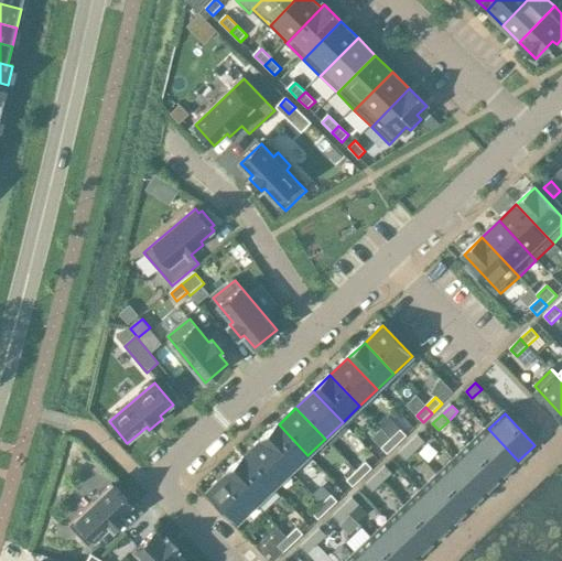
[(307,455),(279,424),(261,441),(291,472),(307,455)]
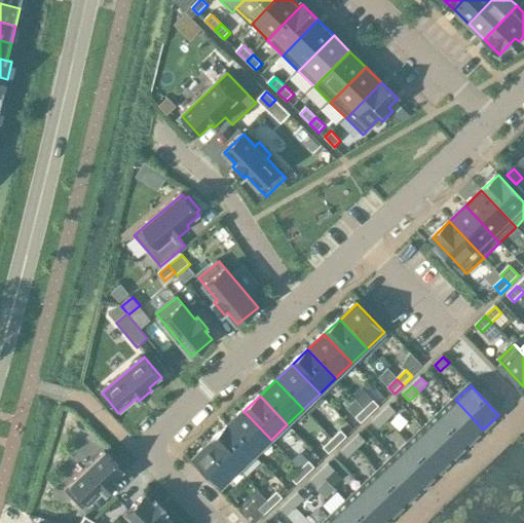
[(468,444),(483,430),(455,400),(440,415),(468,444)]
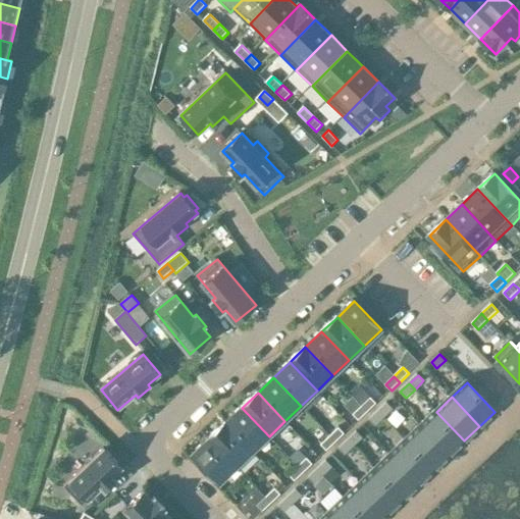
[(368,413),(377,404),(371,398),(362,407),(368,413)]
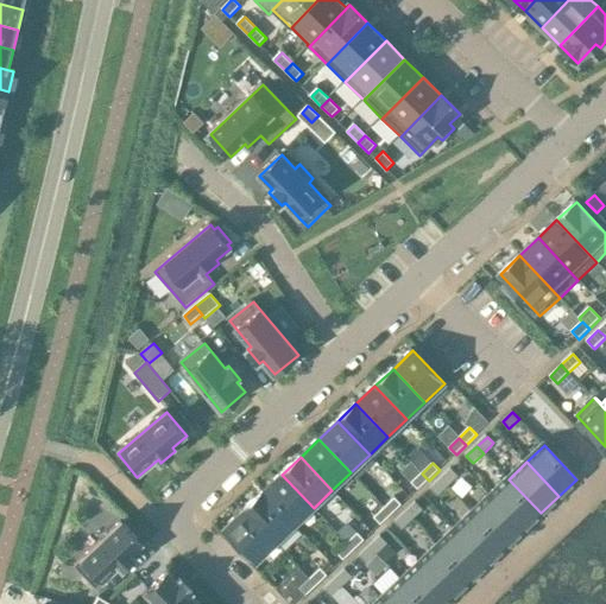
[(452,470),(442,479),(448,487),(459,477),(452,470)]
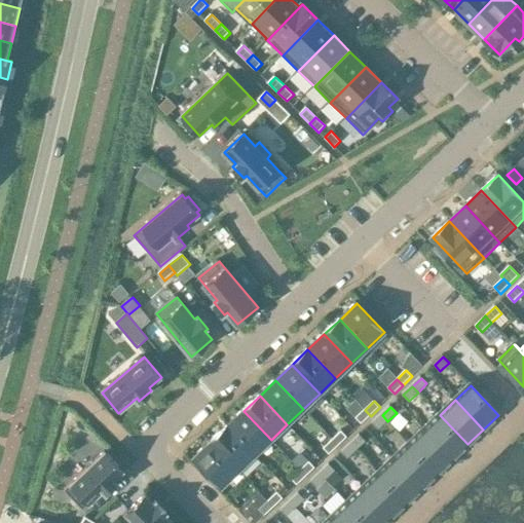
[(362,424),(371,416),(365,410),(357,418),(362,424)]
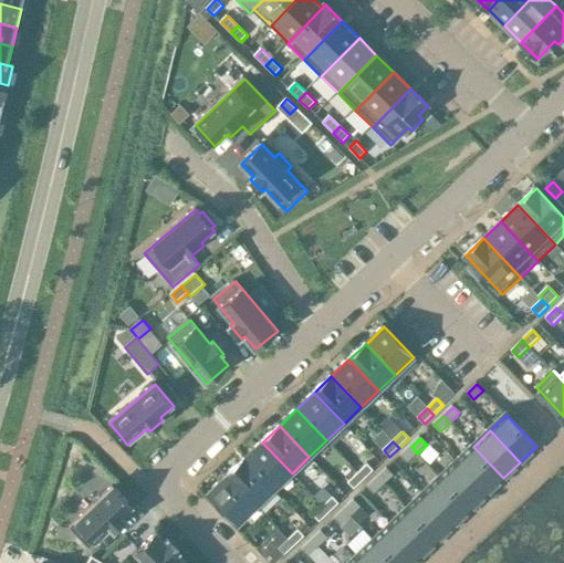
[(292,473),(262,442),(246,458),(274,489),(292,473)]
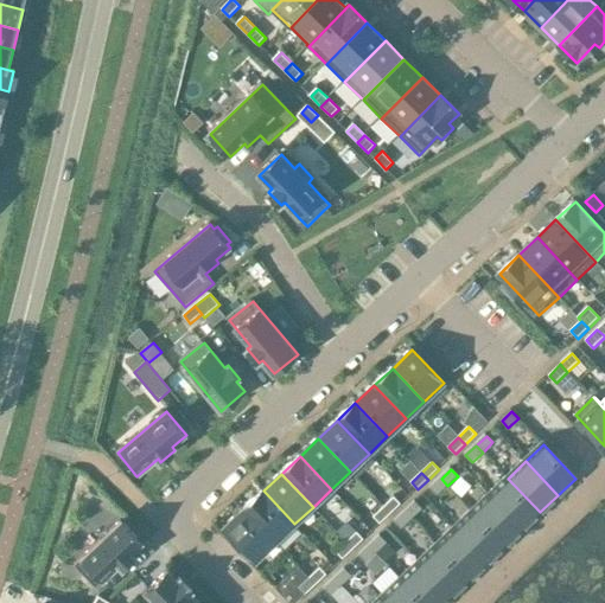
[(437,495),(447,486),(441,479),(431,488),(437,495)]
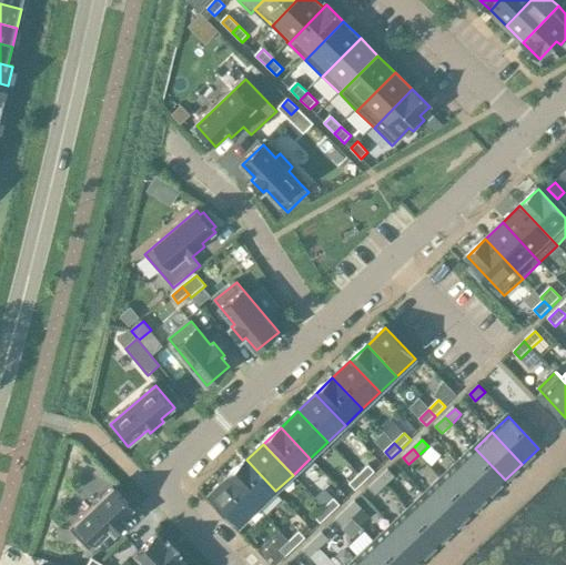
[(489,495),(505,480),(475,449),(458,464),(489,495)]
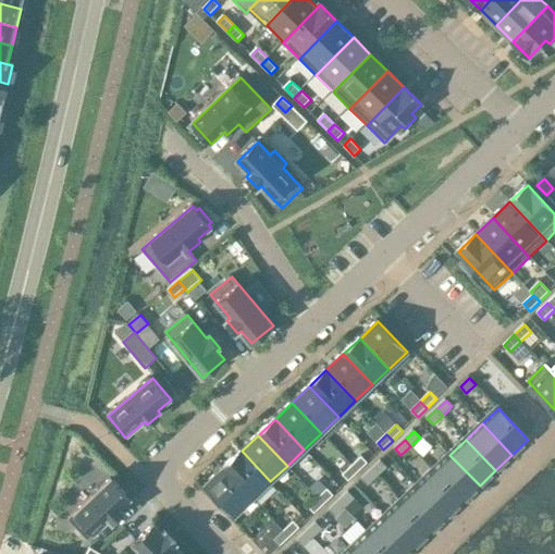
[(270,481),(242,451),(224,467),(254,497),(270,481)]
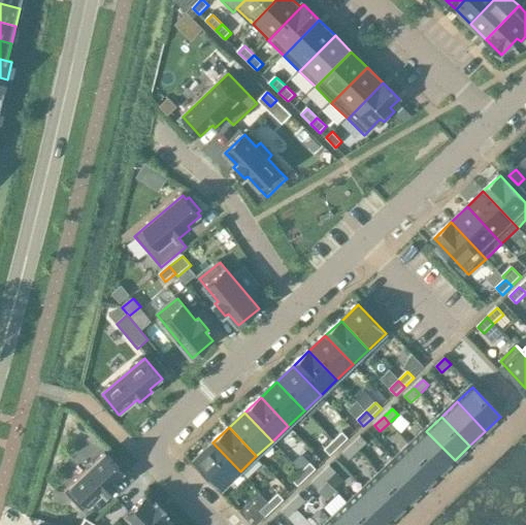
[(439,476),(455,460),(426,431),(412,446),(439,476)]
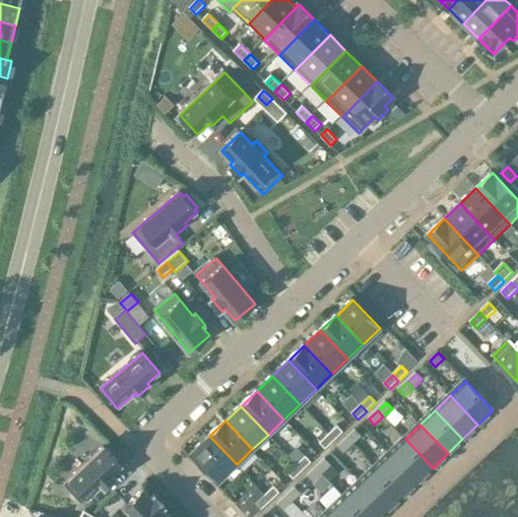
[(334,442),(344,433),(338,427),(329,435),(334,442)]
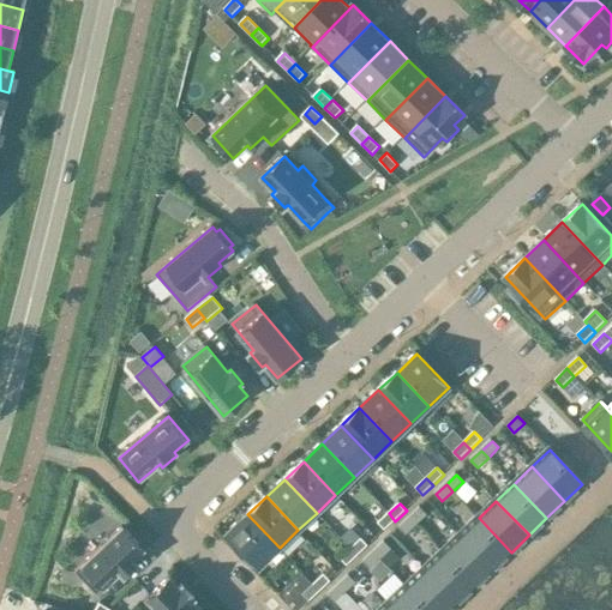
[(421,508),(411,519),(417,525),(427,515),(421,508)]
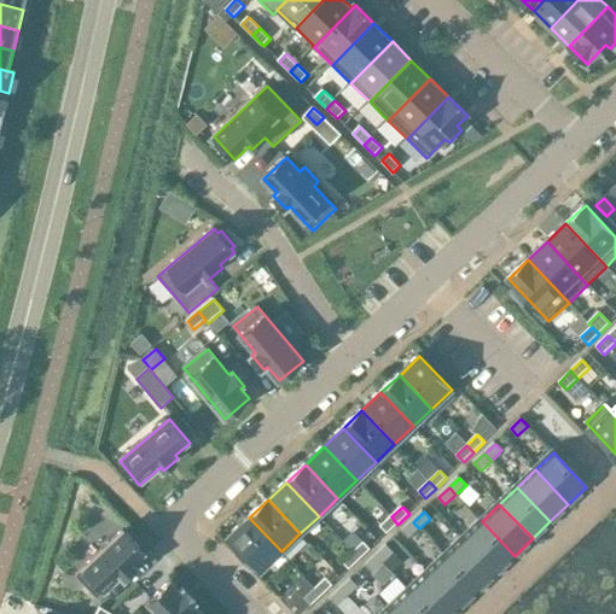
[(388,534),(397,525),(391,516),(381,526),(388,534)]
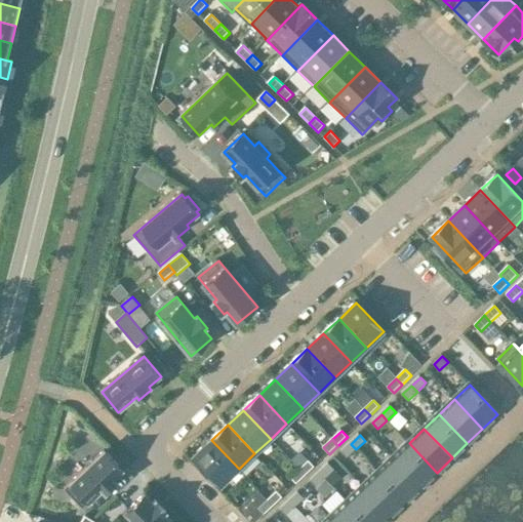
[(222,485),(239,469),(211,440),(194,456),(222,485)]
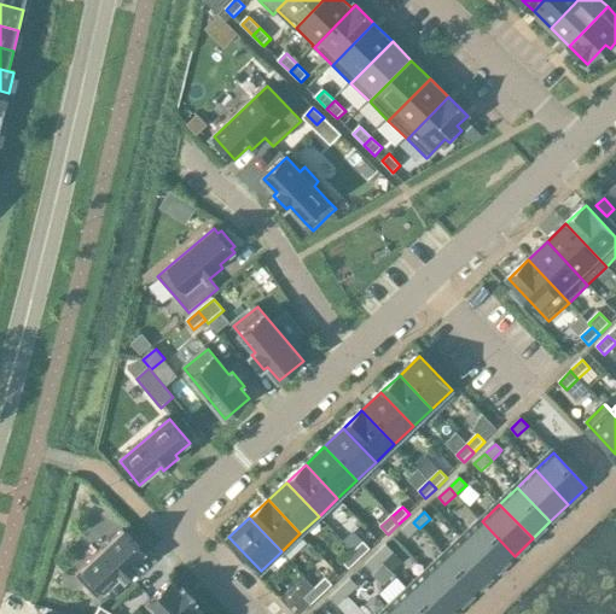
[(497,573),(515,556),(482,521),(464,538),(497,573)]
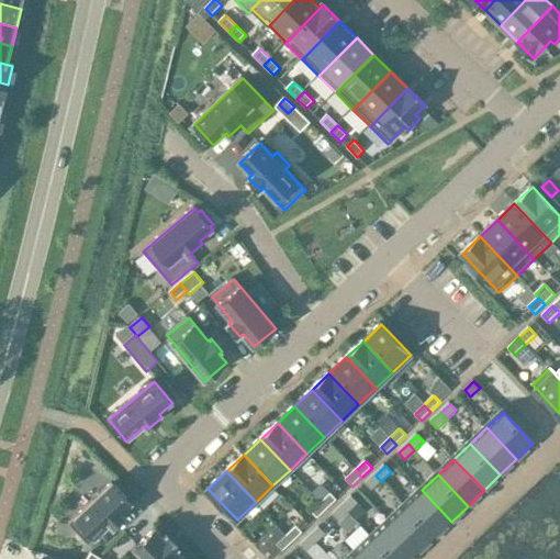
[(372,491),(381,481),(376,476),(366,484),(372,491)]
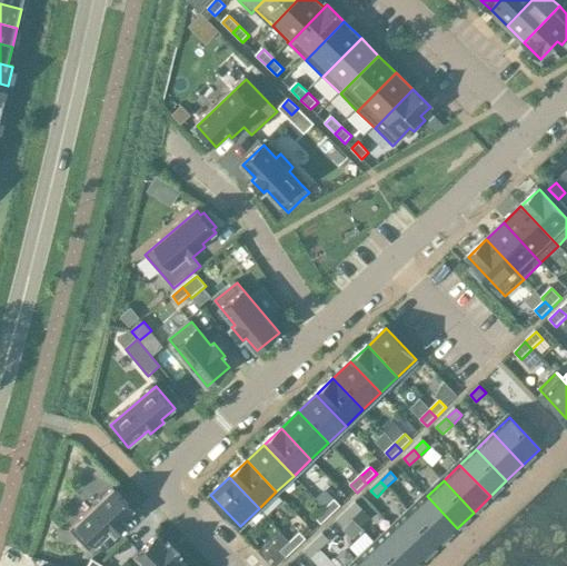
[(71,530),(90,552),(112,530),(116,534),(128,522),(126,519),(133,510),(113,490),(71,530)]
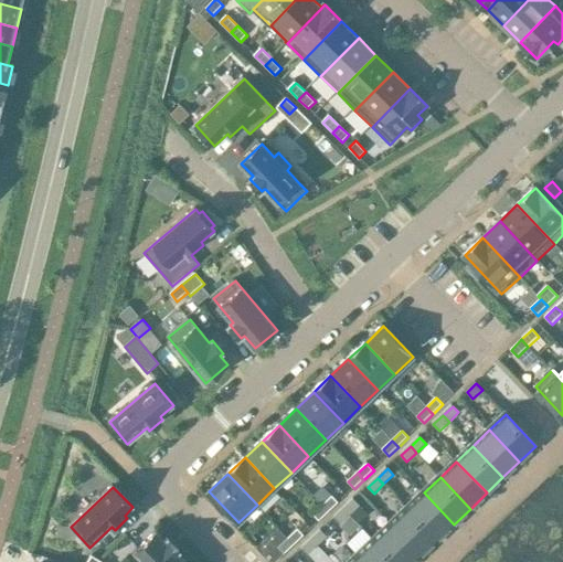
[(437,540),(454,525),(424,492),(407,509),(437,540)]
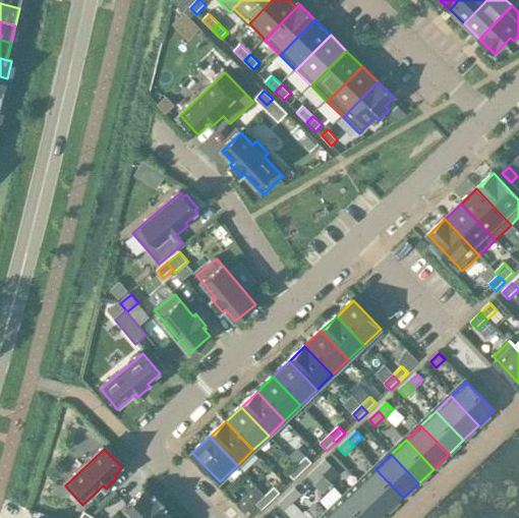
[(312,464),(306,457),(297,466),(303,472),(312,464)]
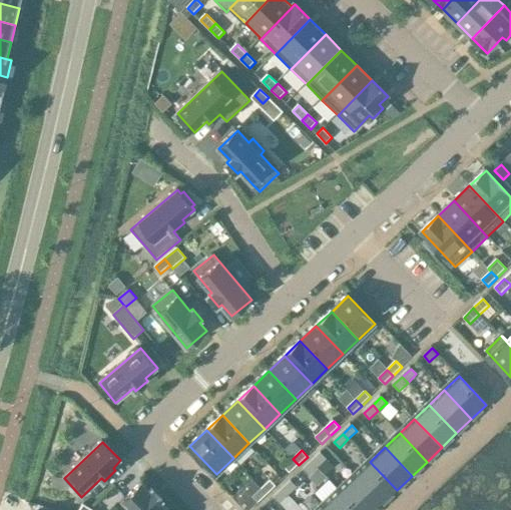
[(322,454),(313,462),(319,468),(327,460),(322,454)]
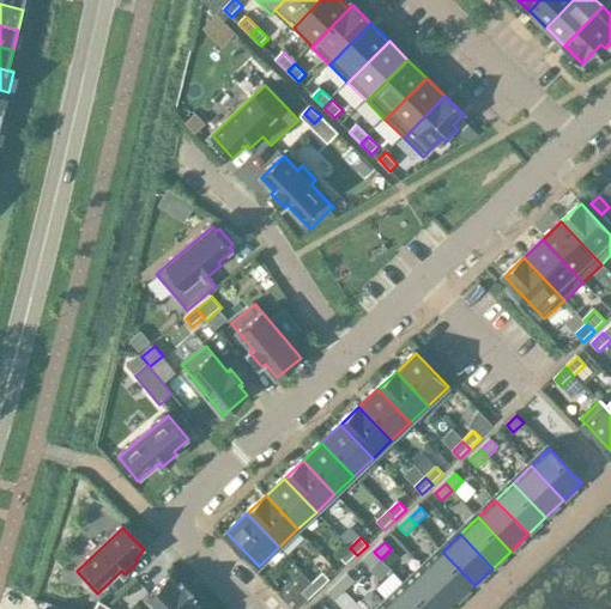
[(348,565),(357,555),(350,548),(340,558),(348,565)]
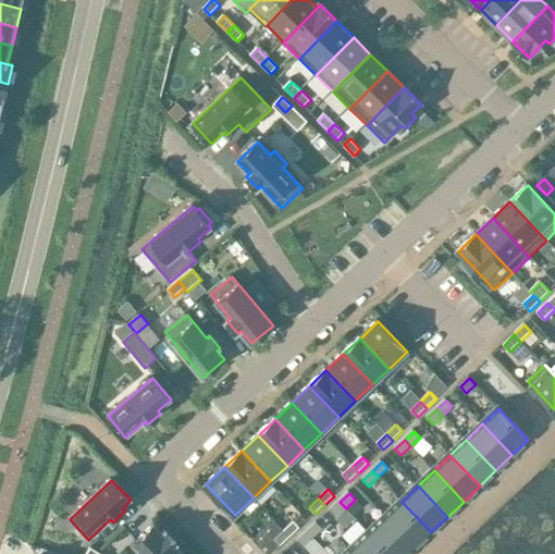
[(346,508),(340,502),(331,511),(336,517),(346,508)]
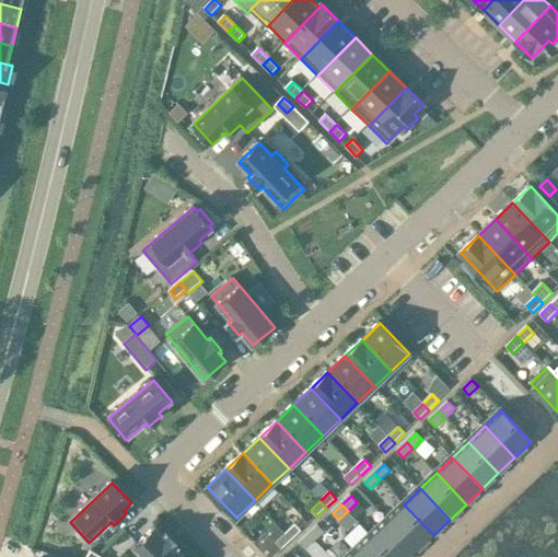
[(417,550),(433,535),(404,505),(387,520),(417,550)]
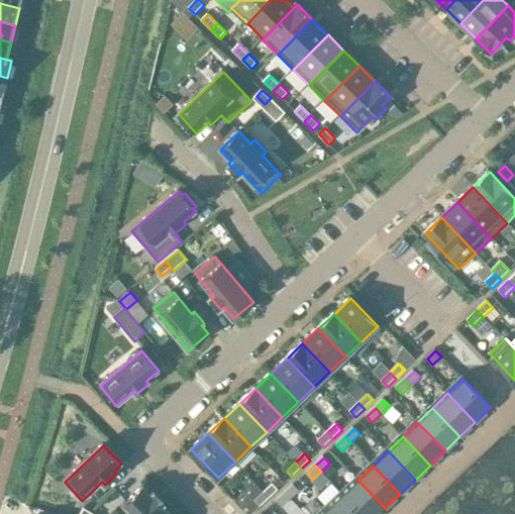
[(379,513),(385,508),(357,480),(342,494),(361,513),(379,513)]
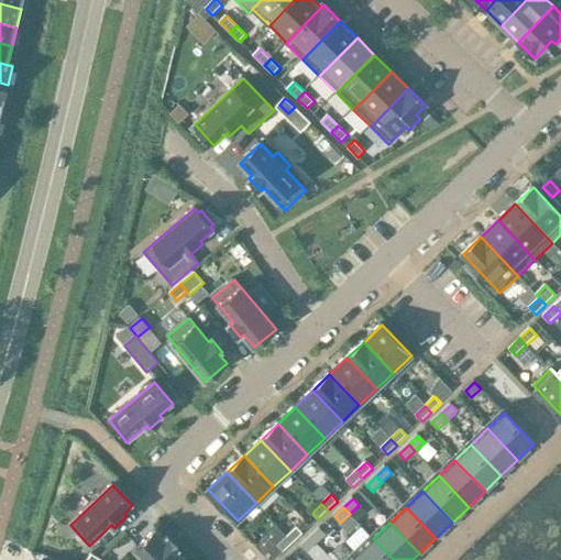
[(294,544),(304,535),(297,527),(287,537),(294,544)]
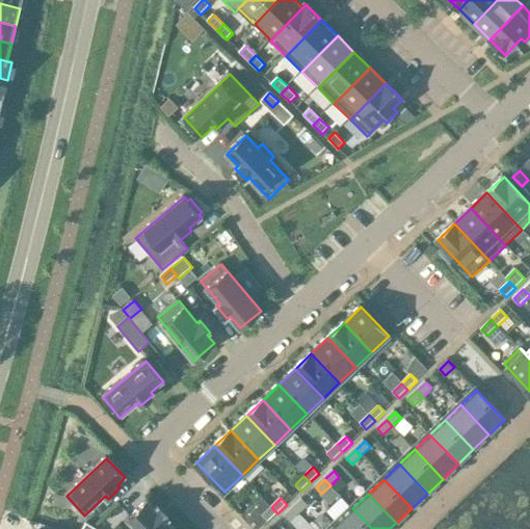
[(302,500),(294,508),(299,514),(309,506),(302,500)]
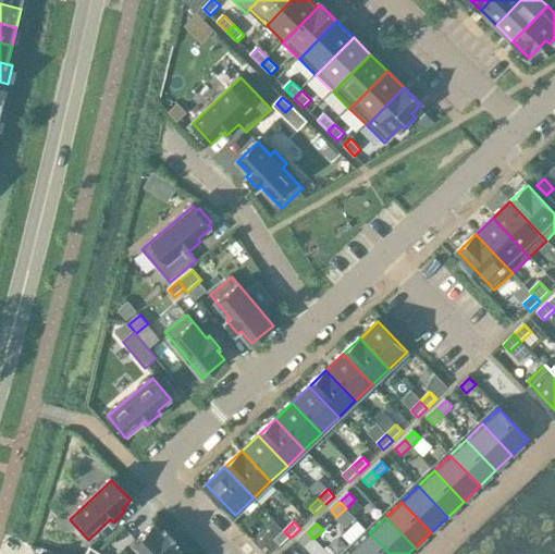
[(163,533),(155,525),(134,544),(143,553),(182,553),(175,546),(177,543),(165,531),(163,533)]
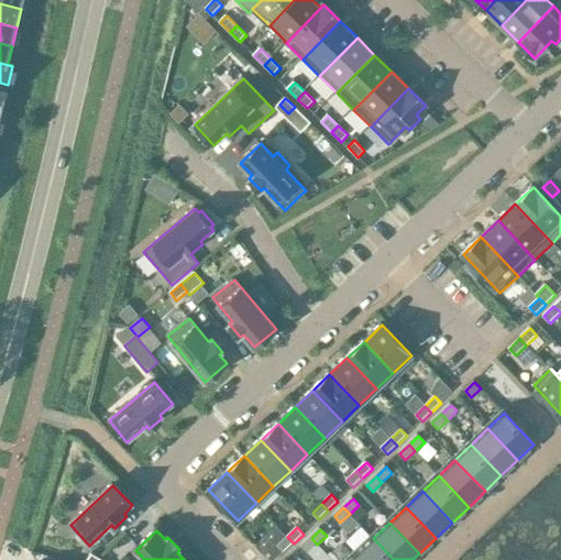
[(285,552),(294,544),(287,537),(278,546),(285,552)]
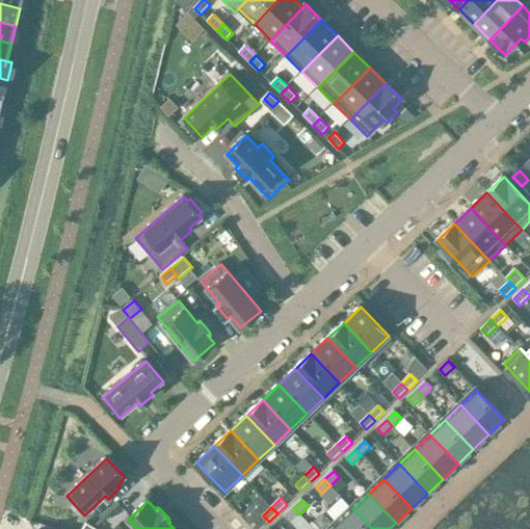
[(291,524),(299,514),(294,508),(285,518),(291,524)]
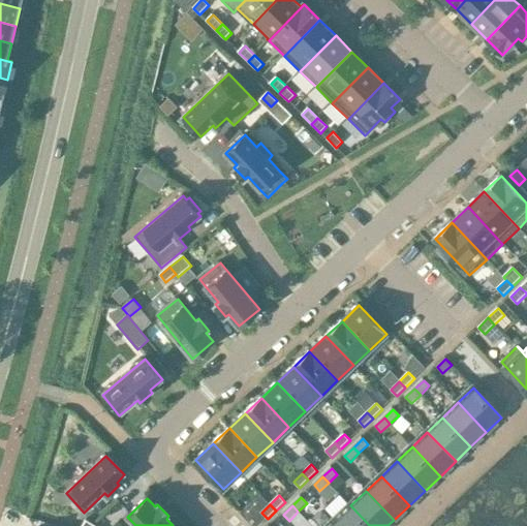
[(369,525),(350,505),(335,520),(339,525),(369,525)]
